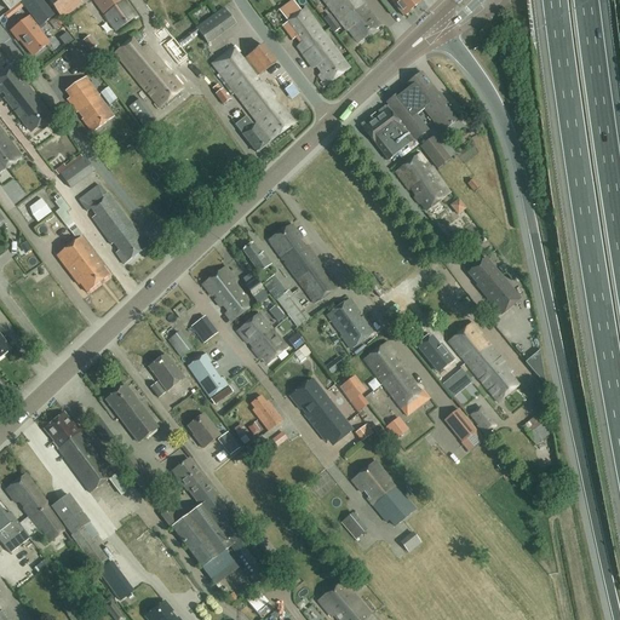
[(21,3),(23,0),(0,0),(10,11),(21,3)]
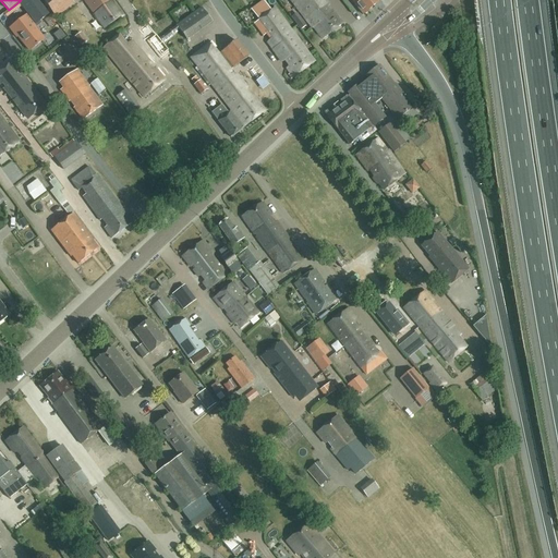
[(21,0),(19,2),(27,14),(10,28),(17,37),(19,37),(29,50),(44,39),(35,27),(40,23),(39,22),(48,14),(36,0),(21,0)]
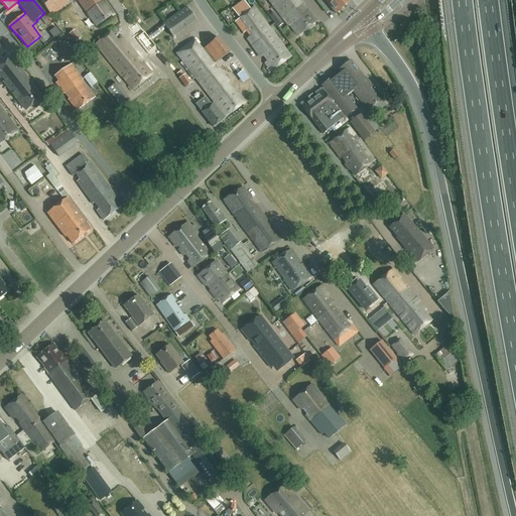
[(38,0),(46,10),(51,16),(68,4),(65,0),(38,0)]
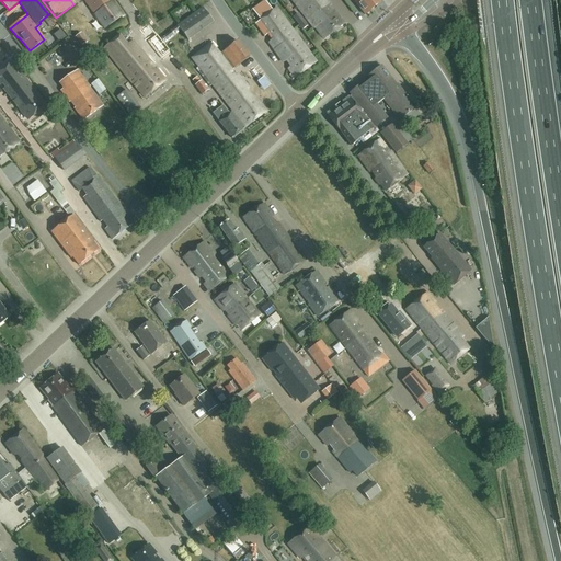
[(83,0),(105,29),(123,15),(113,1),(111,2),(109,0),(83,0)]
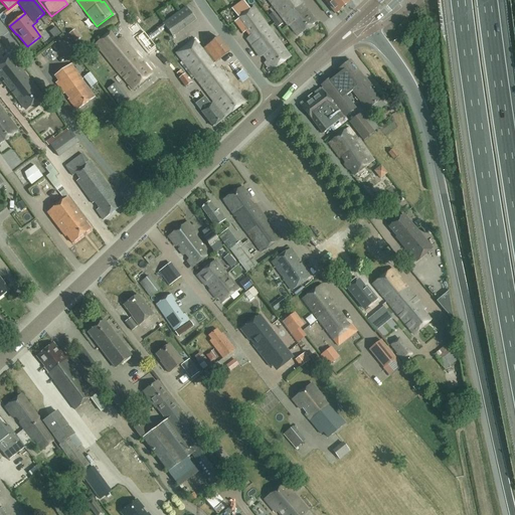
[(303,5),(299,0),(284,0),(274,8),(285,22),(287,24),(287,23),(297,36),(300,34),(315,22),(306,10),(305,11),(301,6),(303,5)]
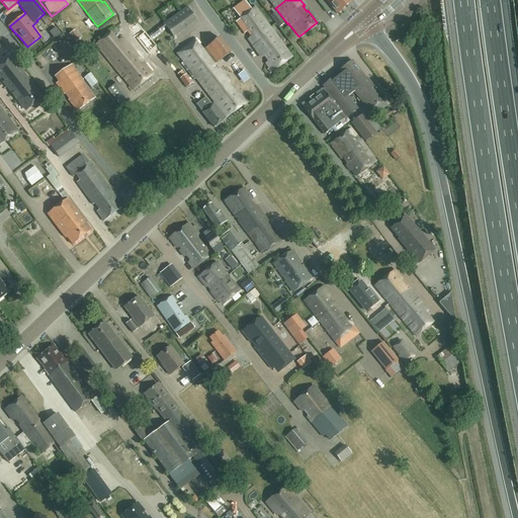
[(351,0),(325,0),(336,13),(352,1),(351,0)]
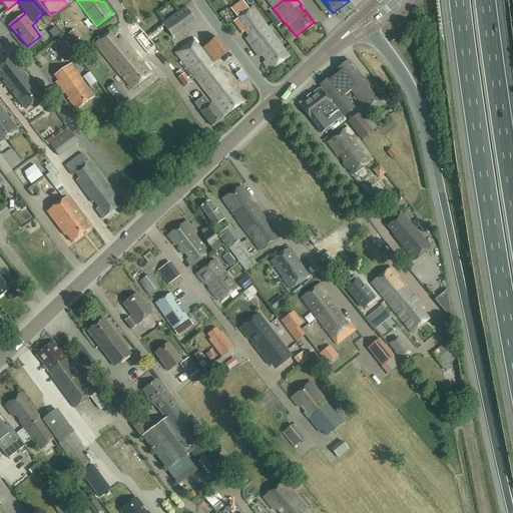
[(252,38),(267,27),(251,7),(246,11),(240,1),(230,8),(237,18),(232,21),(241,33),(244,31),(248,36),(244,39),(248,44),(253,40),(252,38)]
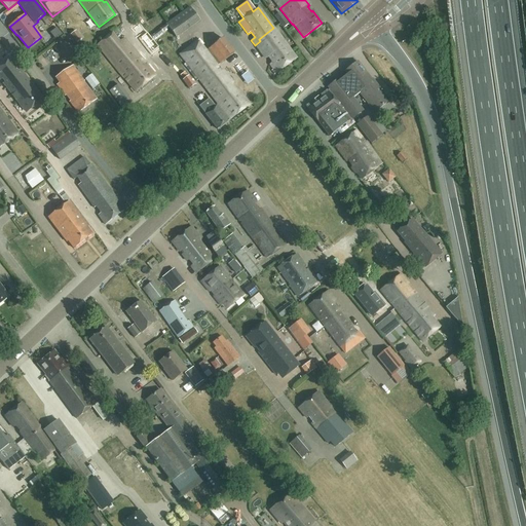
[(186,34),(201,23),(189,7),(165,26),(173,35),(170,38),(177,47),(189,38),(186,34)]
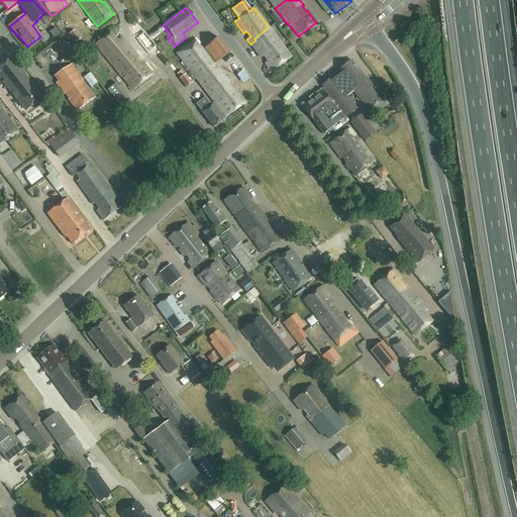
[(279,27),(283,24),(275,12),(270,16),(279,27)]
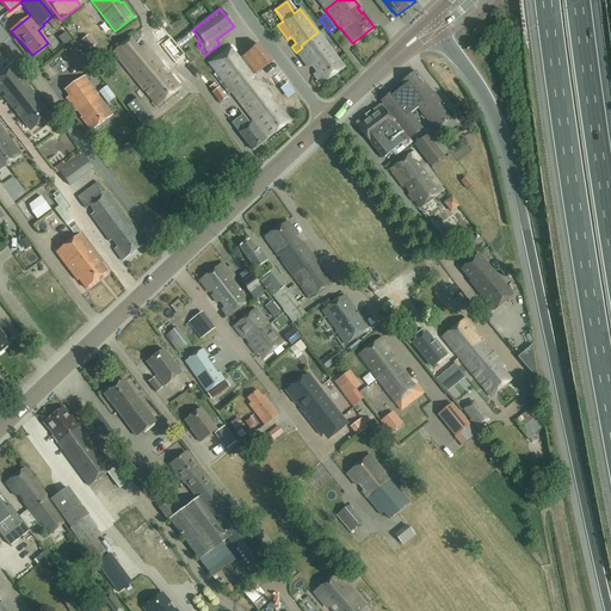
[(48,22),(51,26),(54,30),(60,25),(57,22),(56,23),(53,18),(48,22)]
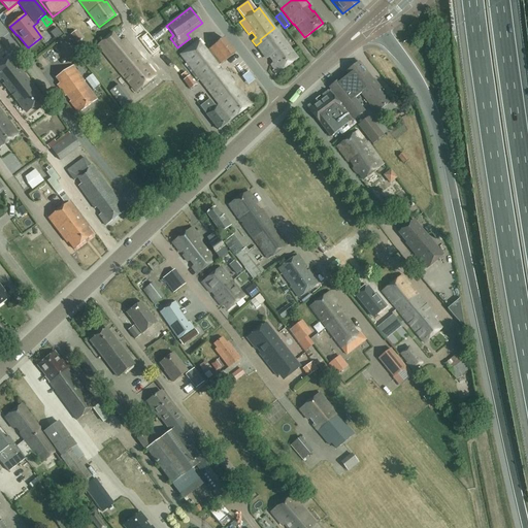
[(261,41),(256,45),(265,58),(269,56),(273,62),(271,65),(276,73),(297,59),(274,28),(260,39),(261,41)]
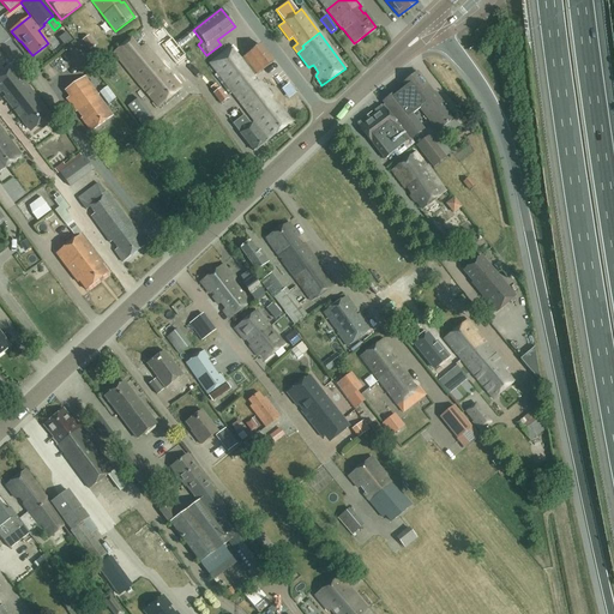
[(139,49),(134,44),(140,38),(137,34),(114,53),(154,102),(151,103),(155,108),(157,107),(158,107),(181,89),(170,77),(168,77),(163,72),(166,70),(145,47),(139,49)]
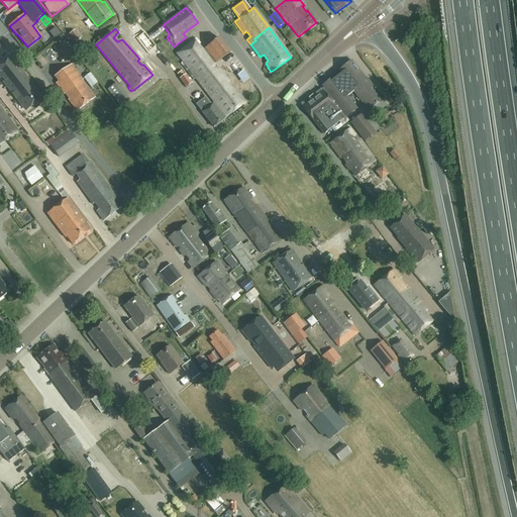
[(75,30),(70,34),(75,42),(80,38),(75,30)]
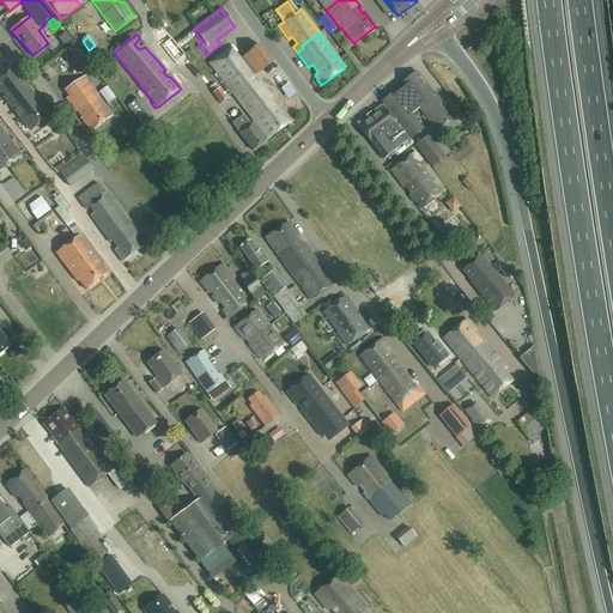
[(182,53),(170,37),(163,43),(175,59),(182,53)]
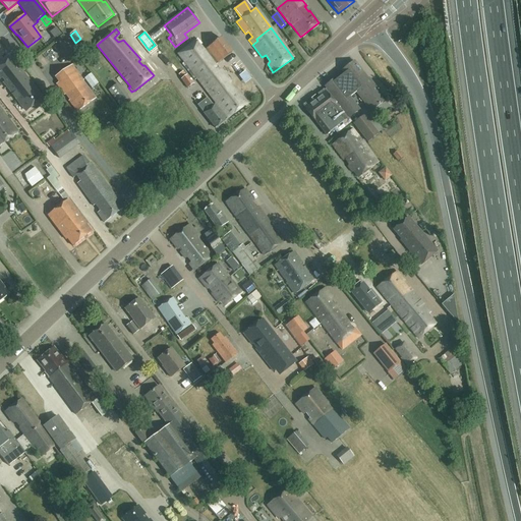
[(231,53),(220,39),(204,51),(199,46),(200,45),(198,41),(196,42),(195,41),(178,54),(184,62),(182,64),(194,79),(196,77),(228,119),(247,104),(235,88),(232,89),(229,83),(230,81),(221,69),(219,71),(215,66),(231,53)]
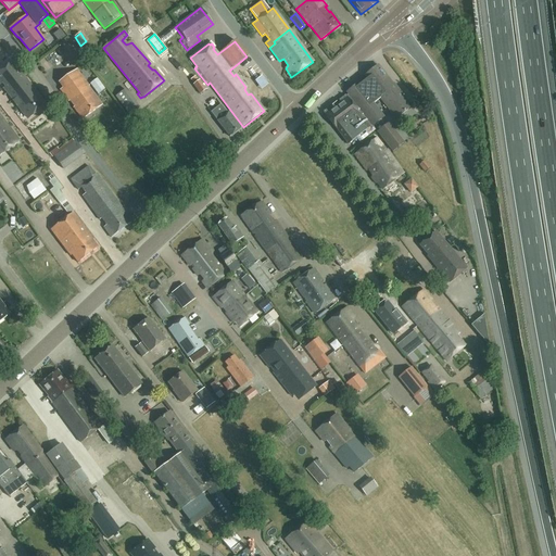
[(51,53),(57,64),(68,58),(63,46),(51,53)]
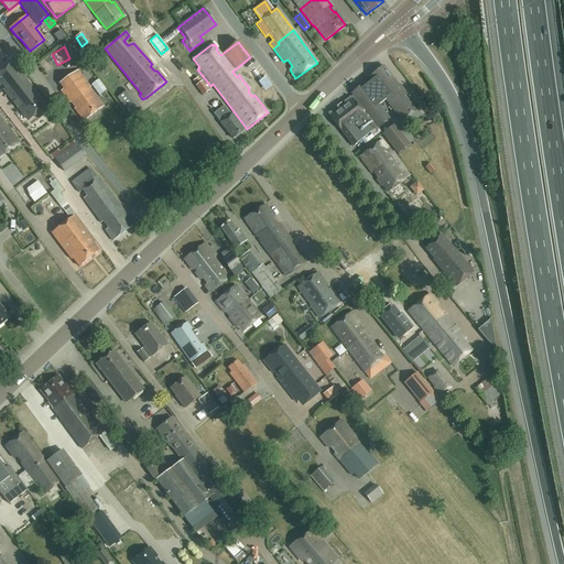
[(17,106),(29,120),(45,107),(12,64),(0,72),(0,84),(1,86),(2,85),(4,89),(14,102),(14,101),(18,106),(17,106)]
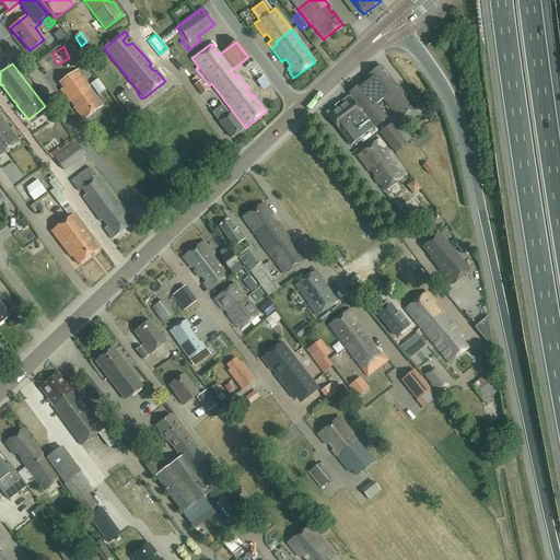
[(370,80),(350,94),(352,97),(375,127),(386,118),(375,105),(383,100),(399,120),(415,107),(396,84),(395,84),(381,66),(366,77),(370,80)]
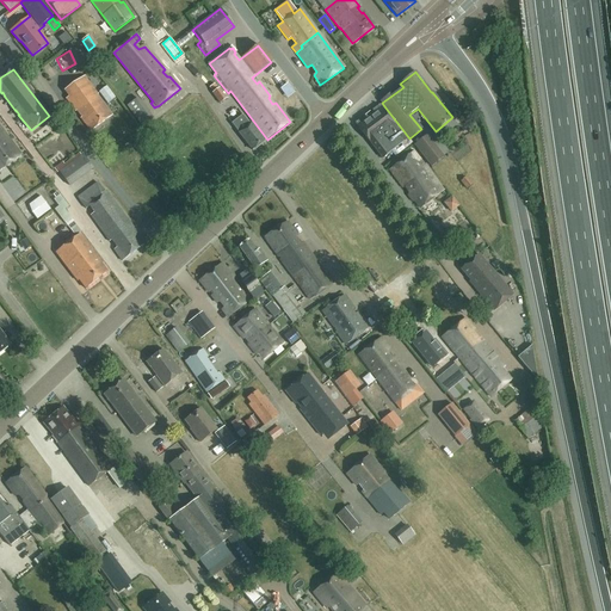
[(111,116),(97,96),(98,94),(84,76),(63,91),(68,97),(66,99),(75,112),(76,111),(81,117),(80,118),(91,131),(111,116)]
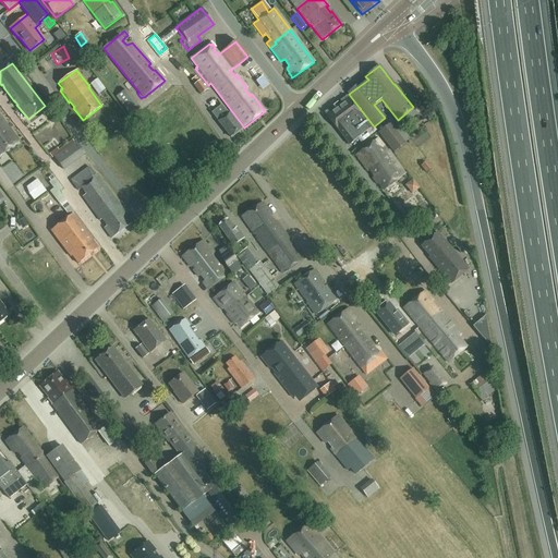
[(207,91),(199,81),(194,85),(201,95),(207,91)]
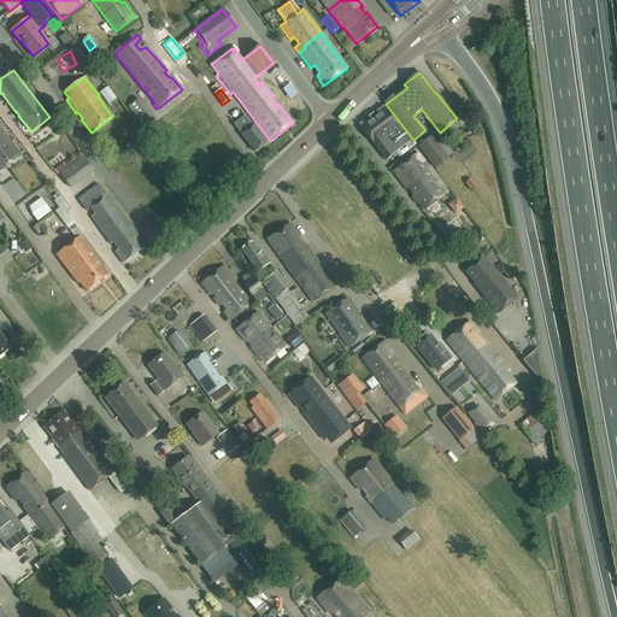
[(139,99),(136,100),(130,105),(128,107),(144,128),(156,119),(139,99)]
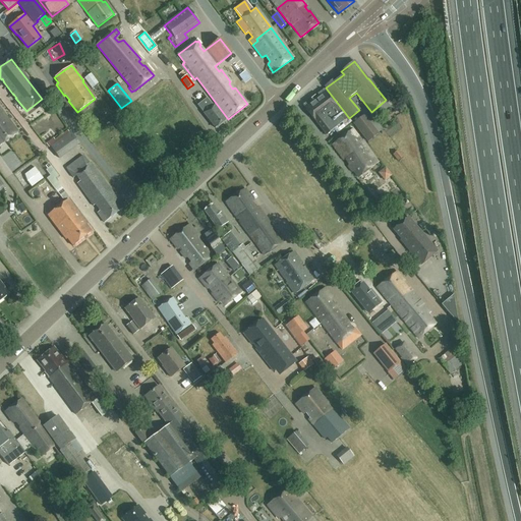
[(56,100),(60,97),(55,89),(51,92),(56,100)]
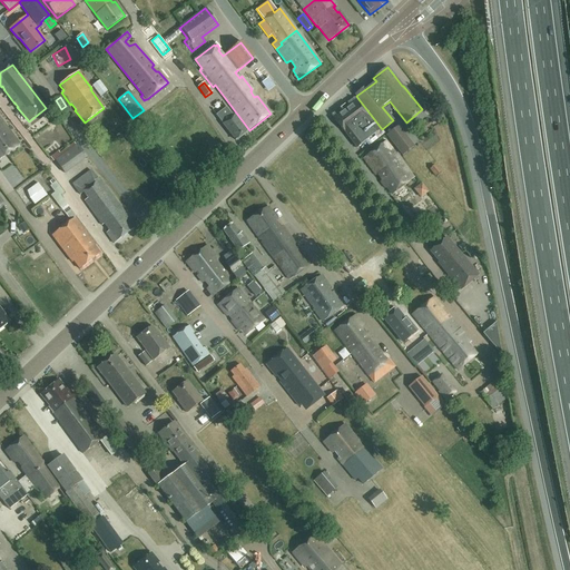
[(382,129),(359,99),(333,117),(356,148),(374,135),(375,136),(366,143),(369,145),(384,134),(382,129)]
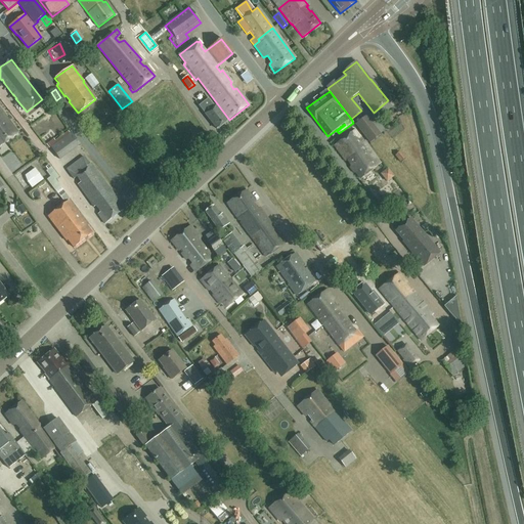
[(217,129),(227,121),(216,106),(214,107),(210,102),(202,108),(206,115),(205,115),(217,129)]
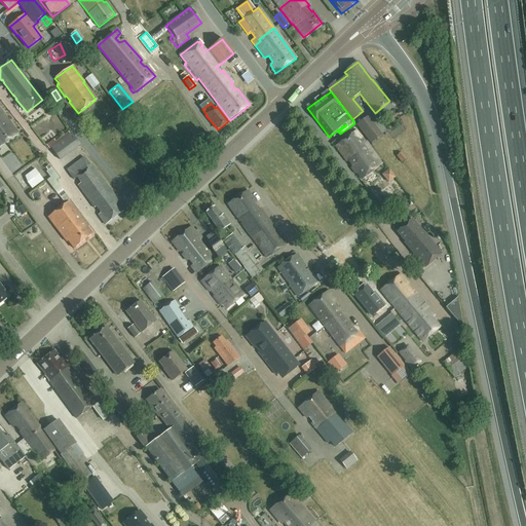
[(0,147),(17,134),(0,110),(0,147)]
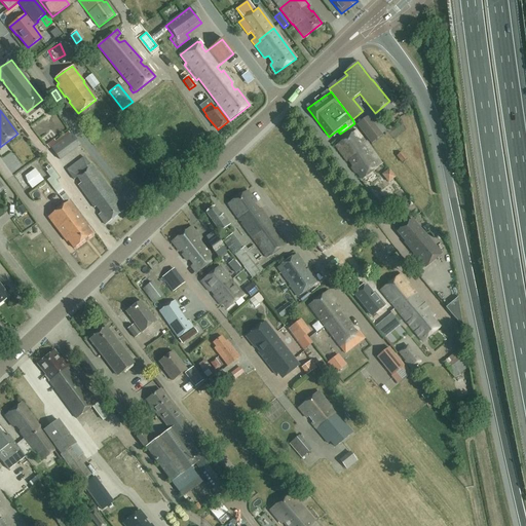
[(372,143),(381,136),(368,117),(358,124),(372,143)]
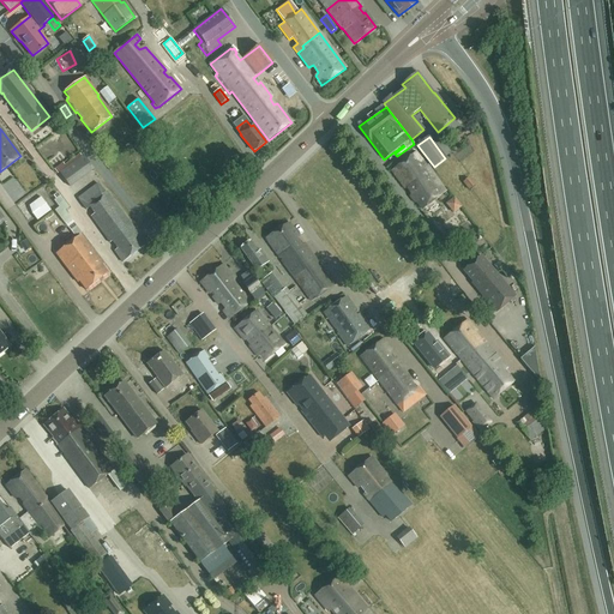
[(426,167),(415,152),(391,170),(404,190),(407,188),(411,193),(409,197),(414,202),(416,202),(422,209),(425,208),(446,192),(427,166),(426,167)]
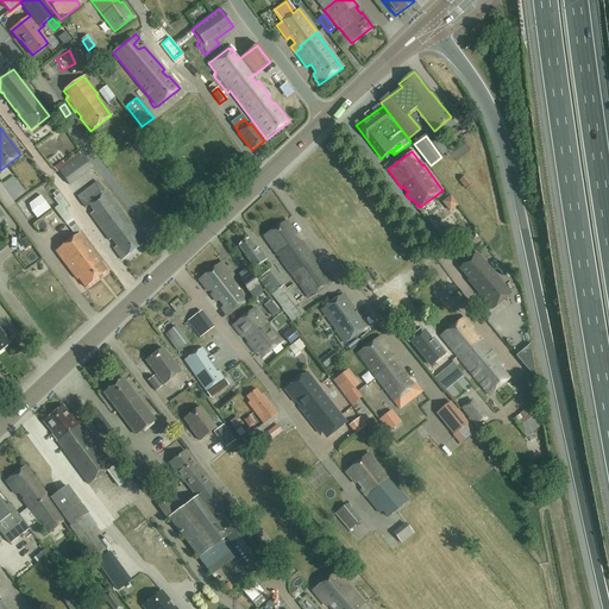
[(79,154),(56,173),(70,189),(93,171),(79,154)]
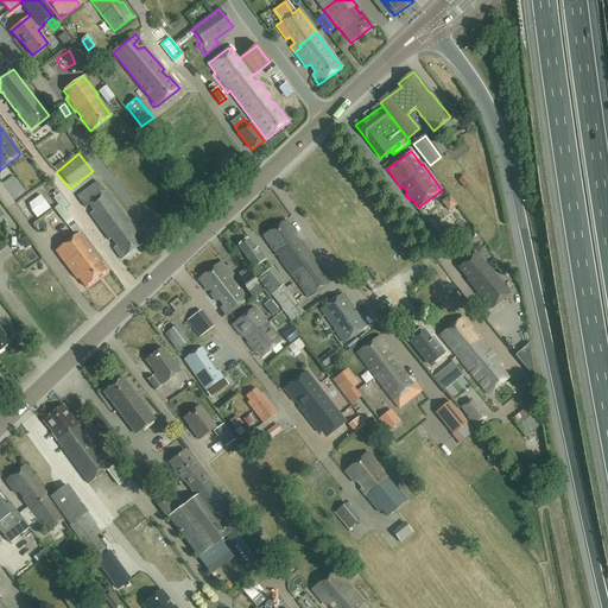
[(103,191),(96,182),(76,197),(84,208),(88,206),(93,211),(90,214),(109,241),(111,239),(115,246),(113,248),(121,260),(145,244),(105,190),(103,191)]
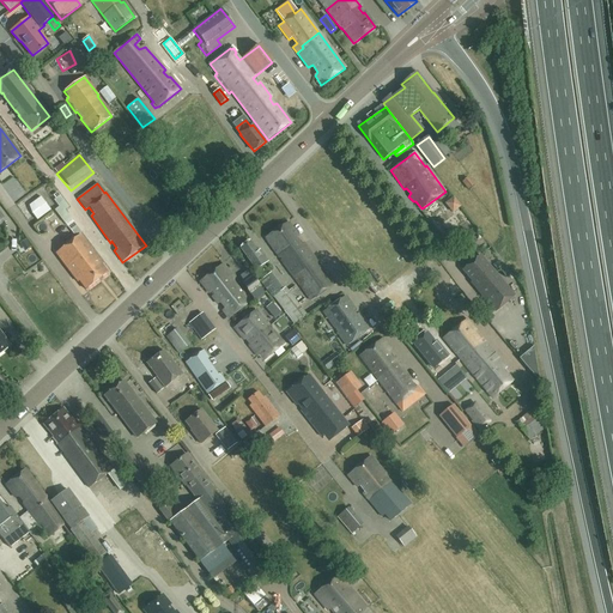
[(74,236),(80,231),(65,211),(68,207),(60,196),(54,200),(59,207),(54,211),(58,214),(74,236)]
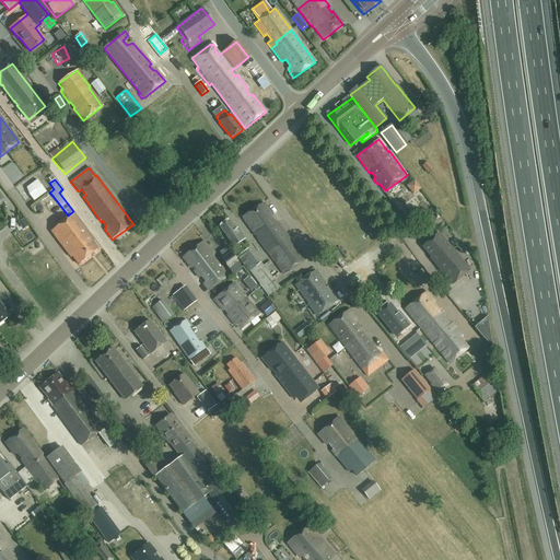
[(405,187),(411,196),(420,189),(412,181),(405,187)]
